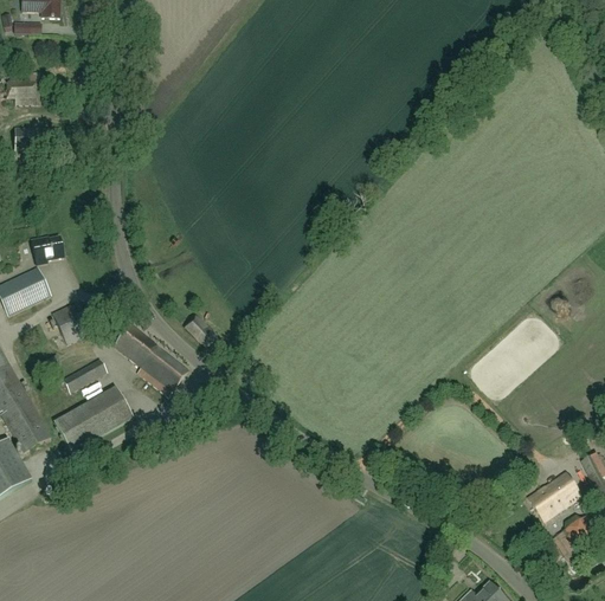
[(20,0),(21,10),(37,10),(37,8),(40,8),(40,15),(58,17),(58,0),(20,0)]
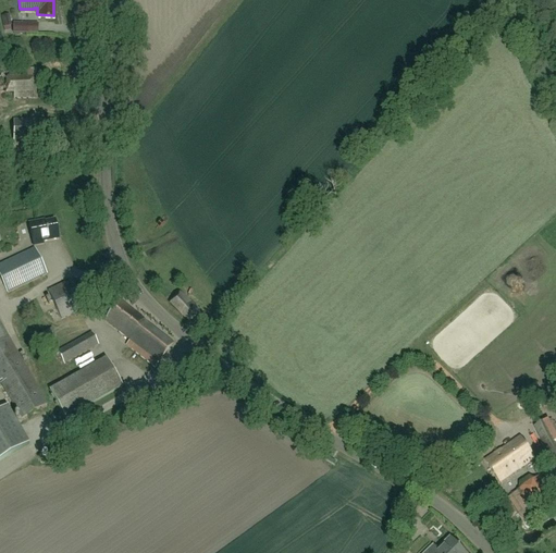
[(25,29),(26,20),(13,20),(12,28),(25,29)]
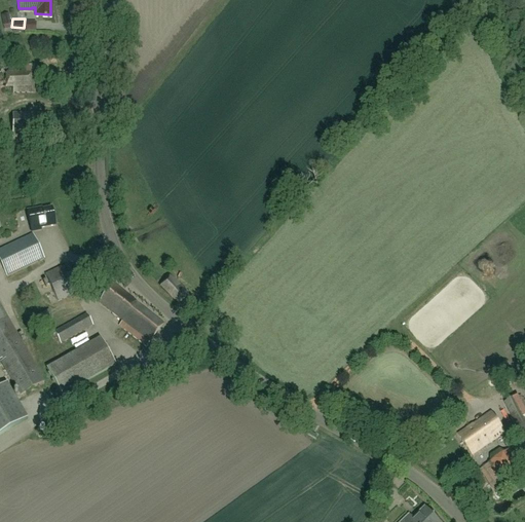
[(51,134),(51,110),(12,110),(12,134),(51,134)]
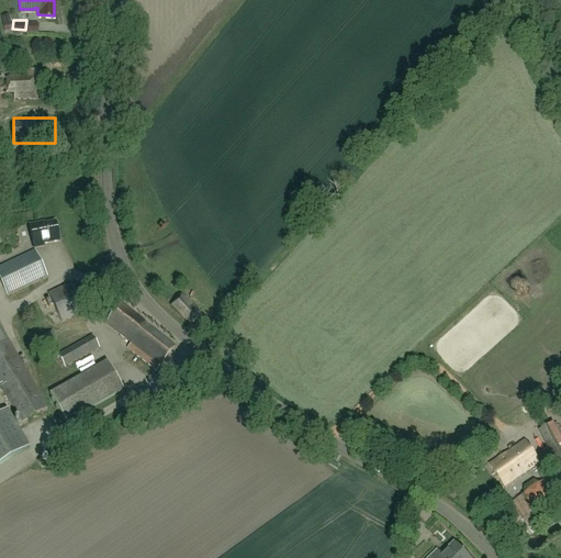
[(38,220),(29,222),(33,244),(43,242),(43,240),(58,237),(55,219),(38,222),(38,220)]
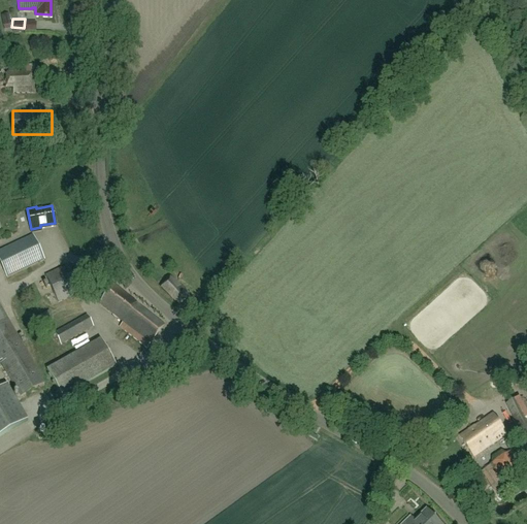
[(0,261),(6,273),(43,256),(32,232),(0,247),(0,261)]
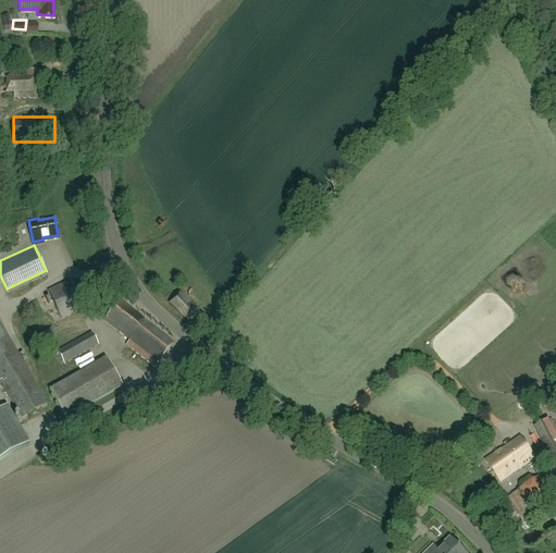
[(60,315),(84,304),(71,275),(47,286),(60,315)]
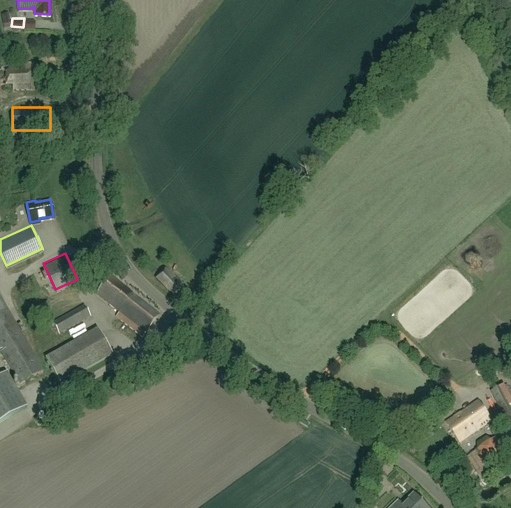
[(164,264),(155,276),(180,300),(190,288),(164,264)]
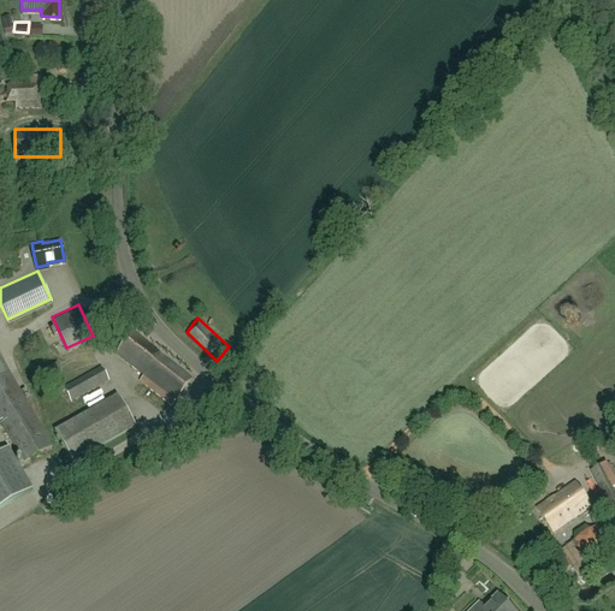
[(116,350),(142,372),(139,377),(170,402),(190,377),(131,330),(116,350)]
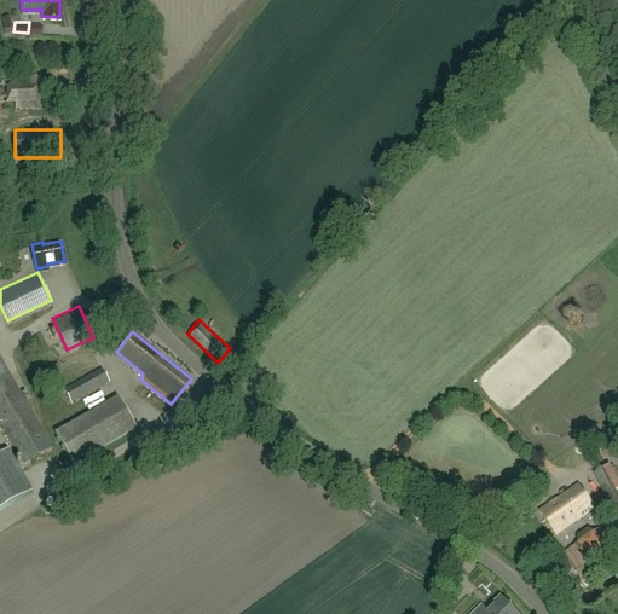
[(12,349),(5,353),(16,371),(22,368),(12,349)]
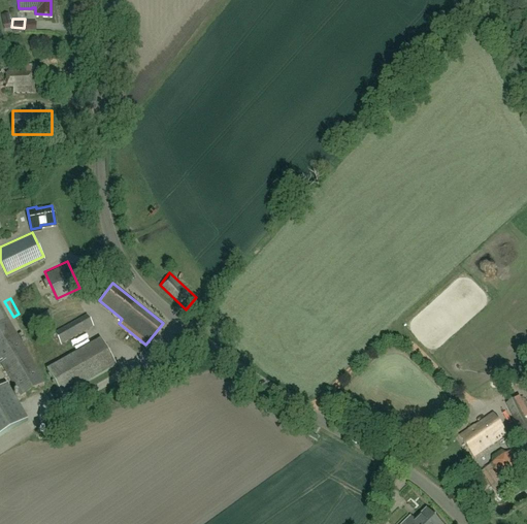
[(0,360),(19,393),(43,379),(6,315),(0,302),(0,360)]
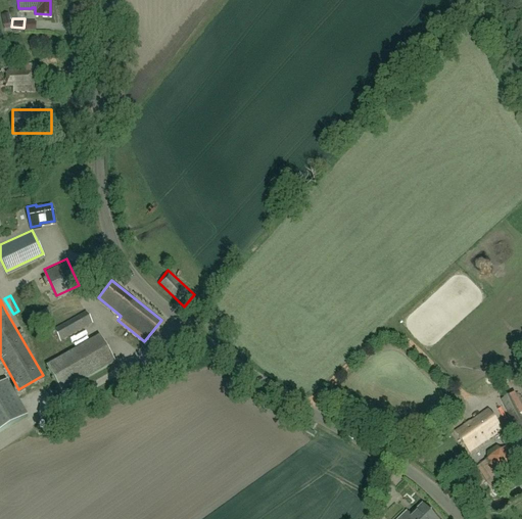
[(41,317),(51,311),(48,303),(37,310),(41,317)]
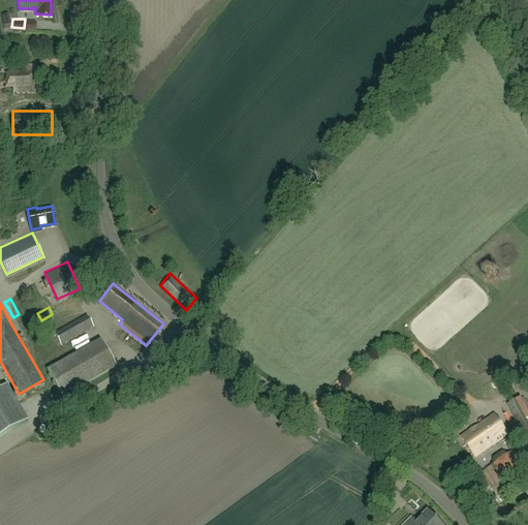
[(54,330),(61,342),(92,323),(86,311),(54,330)]
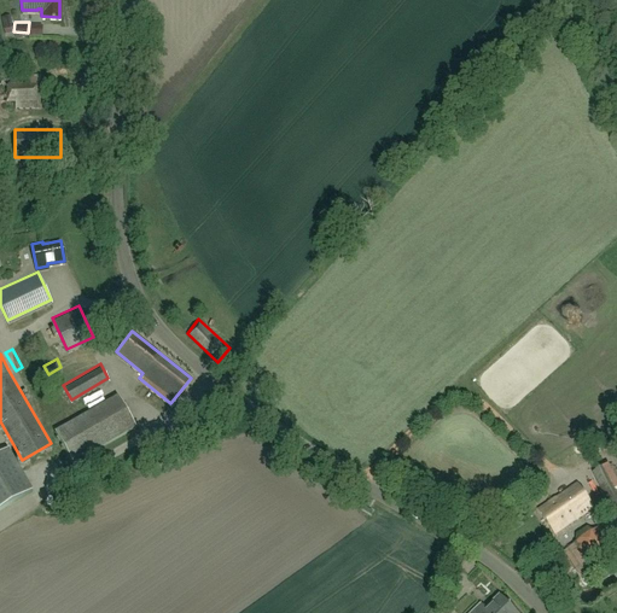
[(116,393),(53,428),(71,460),(134,425),(116,393)]
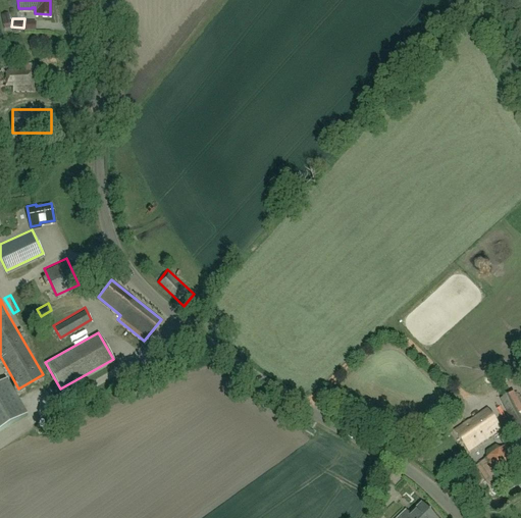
[(0,426),(27,412),(6,376),(0,379),(0,426)]
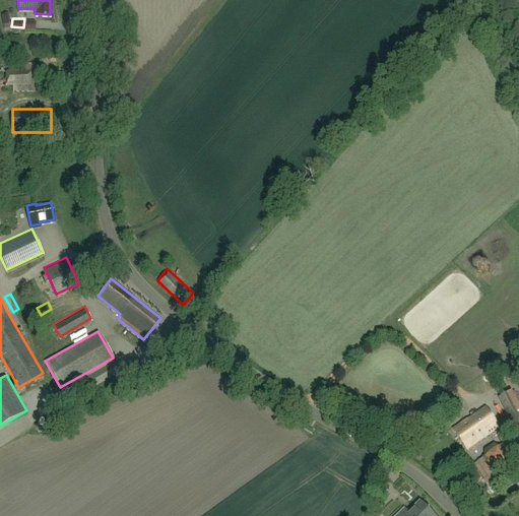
[(518,433),(518,396),(514,387),(498,395),(517,434),(518,433)]
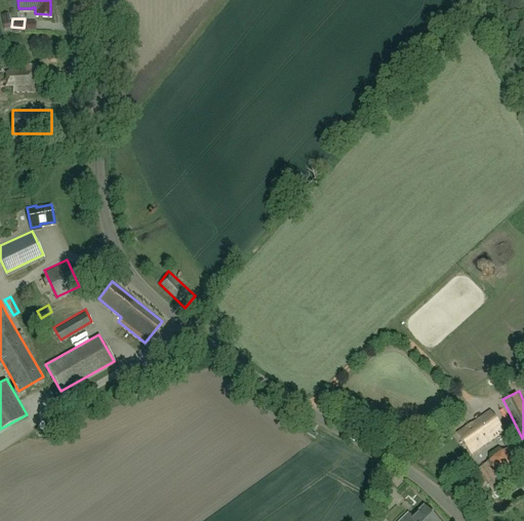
[(471,451),(504,429),(489,407),(456,430),(471,451)]
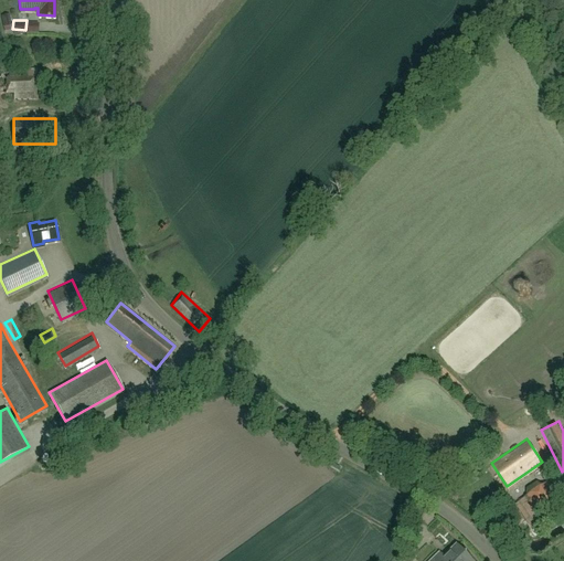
[(534,515),(560,497),(547,478),(521,496),(534,515)]
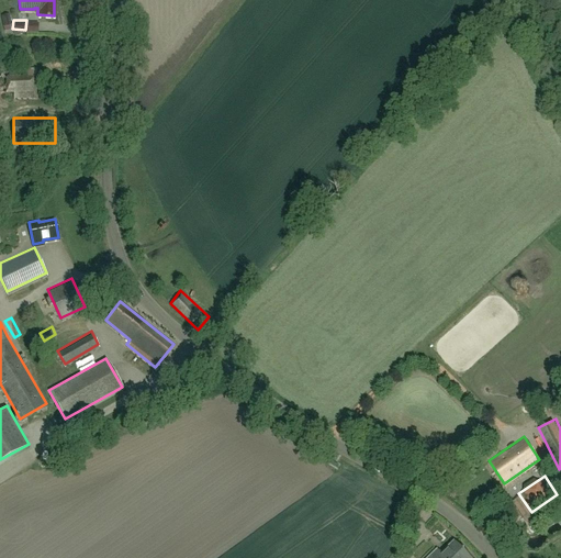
[(470,557),(453,539),(441,551),(436,546),(423,557),(470,557)]
